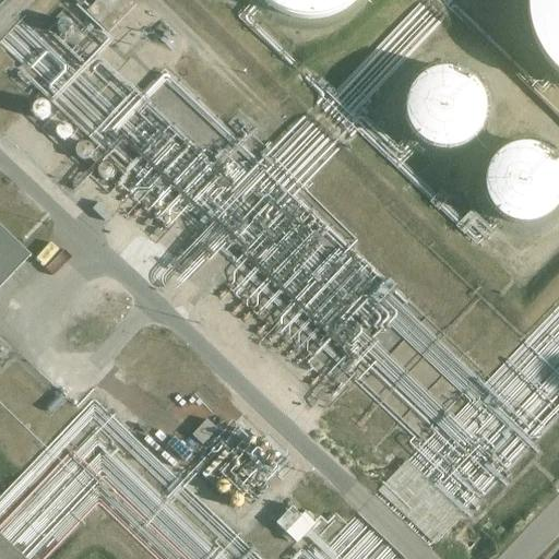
[(135,6),(130,0),(129,0),(97,0),(86,12),(108,34),(135,6)]
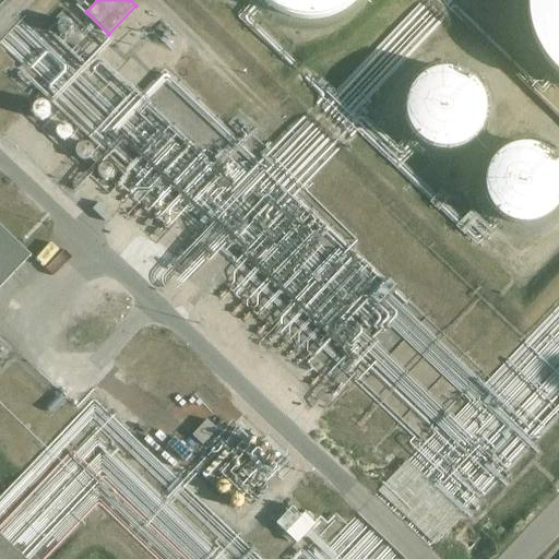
[(261,0),(271,7),(282,12),(294,15),(307,16),(319,14),(331,11),(342,4),(346,0),(261,0)]
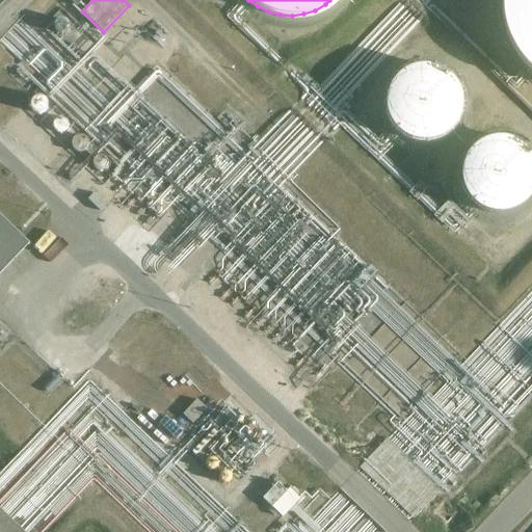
[(531,0),(502,0),(503,5),(504,17),(507,29),(512,40),(517,50),(527,60),(531,65),(531,0)]
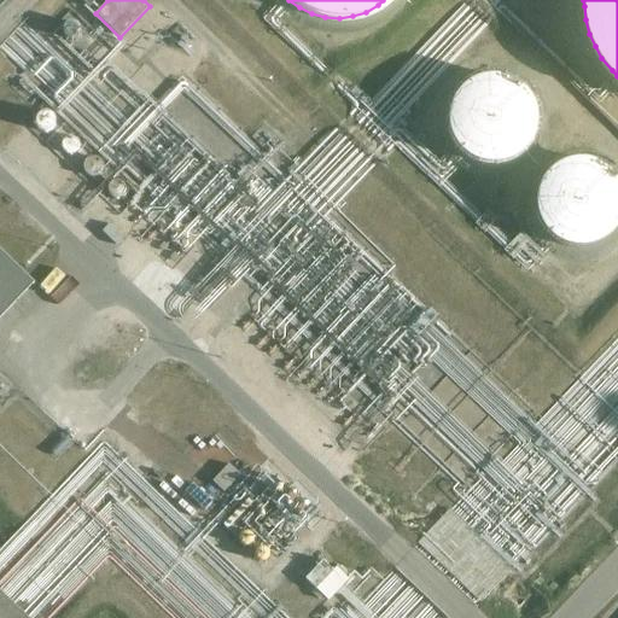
[(50,83),(68,65),(50,47),(31,65),(50,83)]
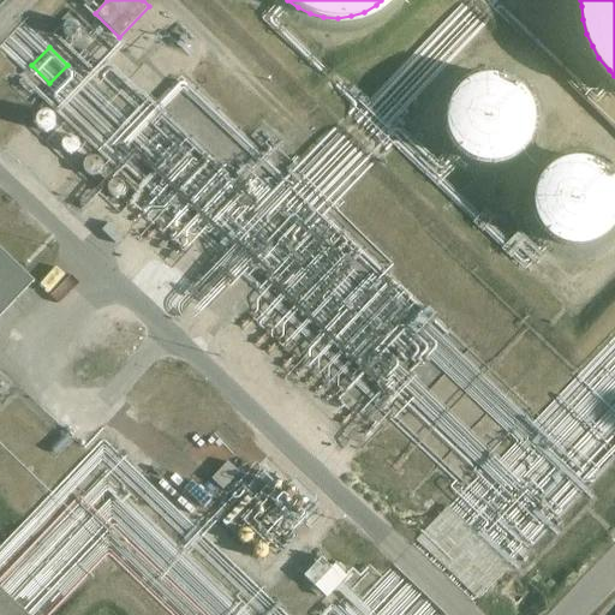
[(536,124),(537,114),(536,107),(533,99),(529,90),(524,84),(518,79),(512,76),(503,73),(494,72),(487,73),(477,76),(471,79),(465,84),(460,90),(455,99),(453,107),(452,114),(453,123),(455,131),(459,138),(465,145),(472,150),(479,155),(489,156),(496,157),(500,156),(509,154),(519,149),(525,144),(530,138),(533,131),(536,124)]
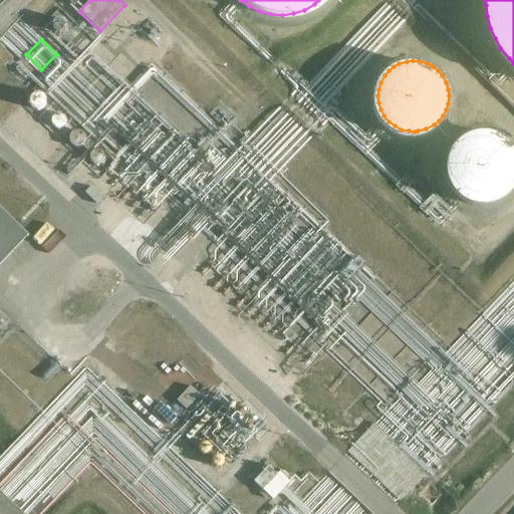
[(513,179),(513,156),(513,155),(510,148),(506,142),(501,138),(496,135),(489,132),(480,131),(475,131),(467,133),(460,136),(454,141),(449,147),(446,152),(443,160),(442,167),(443,175),(444,181),(448,188),(452,193),(456,197),(463,202),(470,204),(476,205),(485,205),(492,203),(497,200),(504,196),(509,190),(513,183),(513,179)]
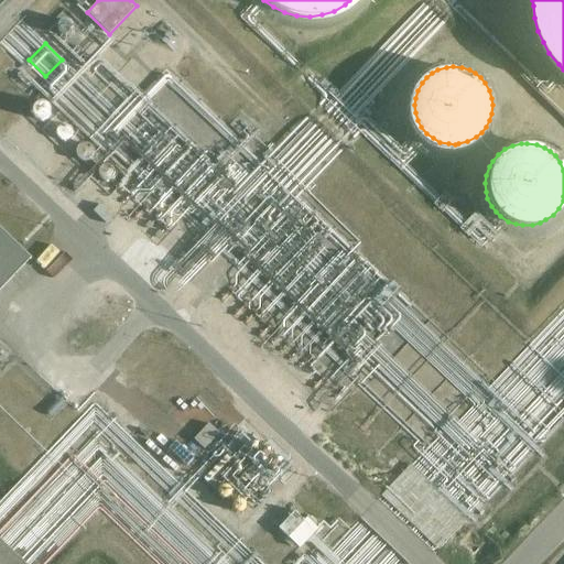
[(0,229),(0,291),(31,259),(0,229)]
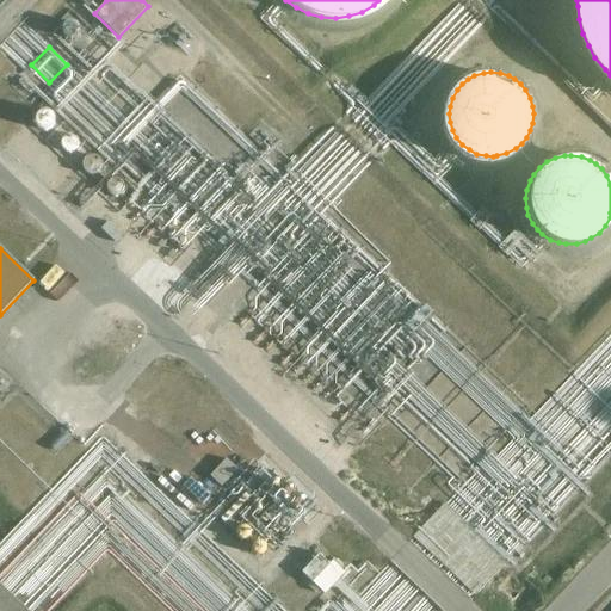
[(226,460),(209,476),(220,487),(236,470),(226,460)]
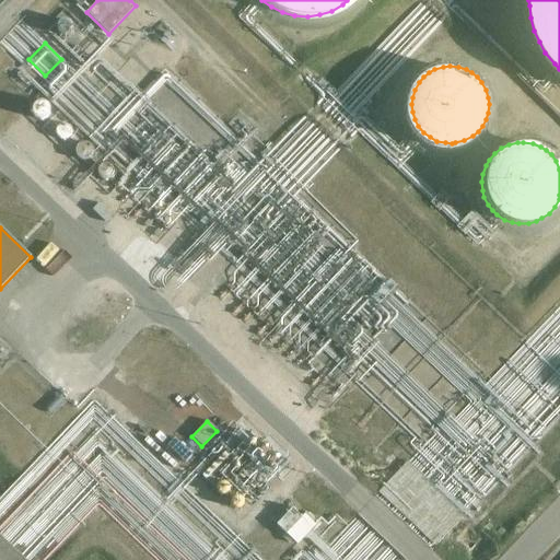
[(286,534),(301,518),(291,510),(277,525),(286,534)]
